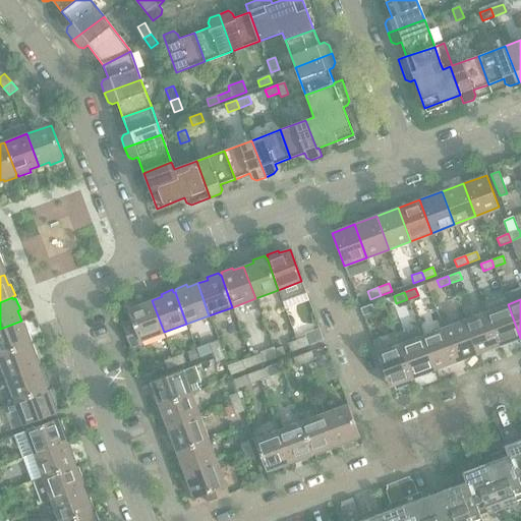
[(164,332),(152,300),(141,304),(140,301),(129,305),(130,308),(128,309),(132,321),(122,324),(131,347),(140,343),(140,341),(164,332)]
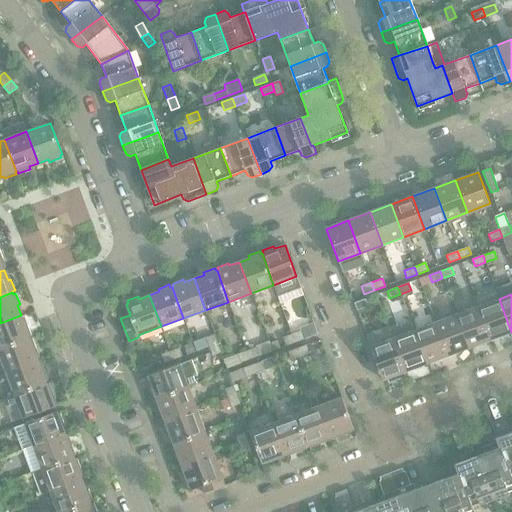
[(368,306),(365,299),(354,303),(357,310),(368,306)]
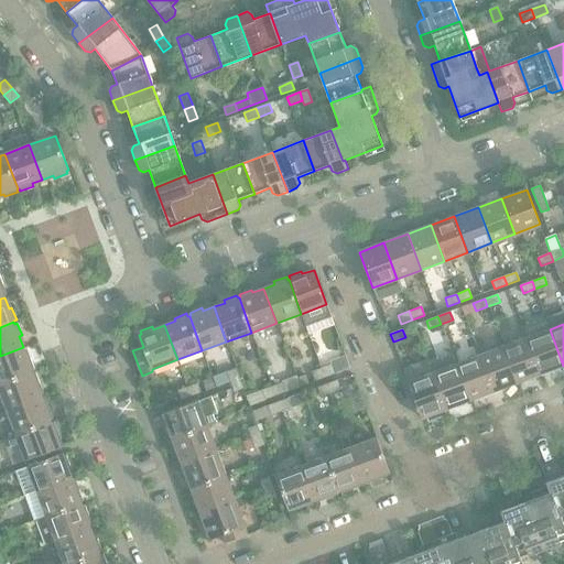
[(563,366),(550,329),(527,338),(541,375),(563,366)]
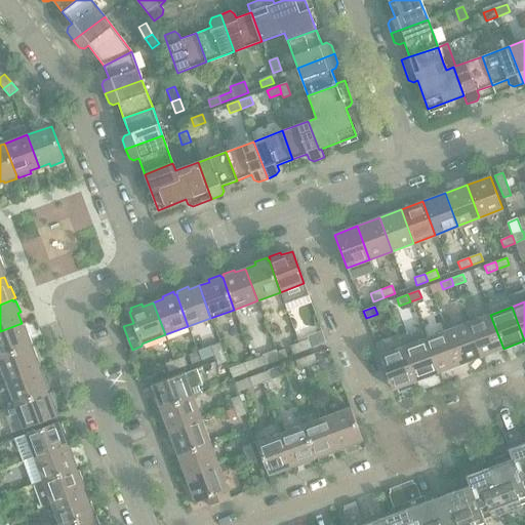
[(503,349),(490,315),(468,323),(480,357),(503,349)]
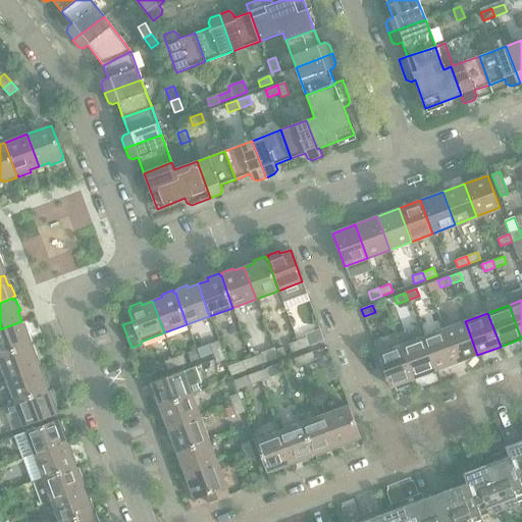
[(32,342),(28,330),(24,331),(21,321),(0,329),(0,355),(30,345),(30,343),(32,342)]
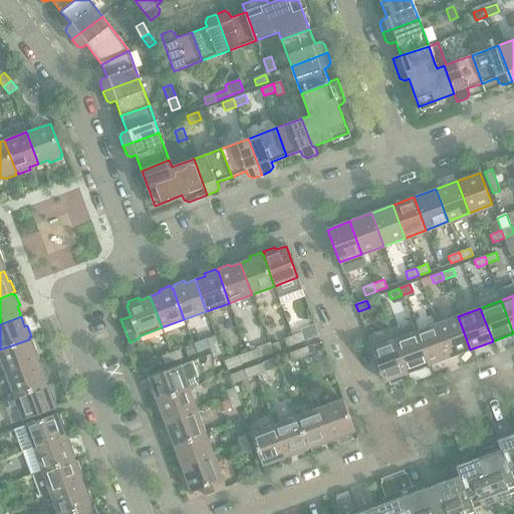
[(470,349),(458,316),(437,324),(449,357),(470,349)]
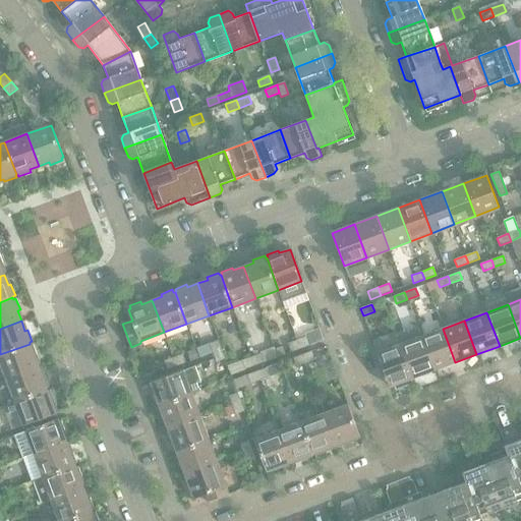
[(455,362),(443,329),(421,337),(433,370),(455,362)]
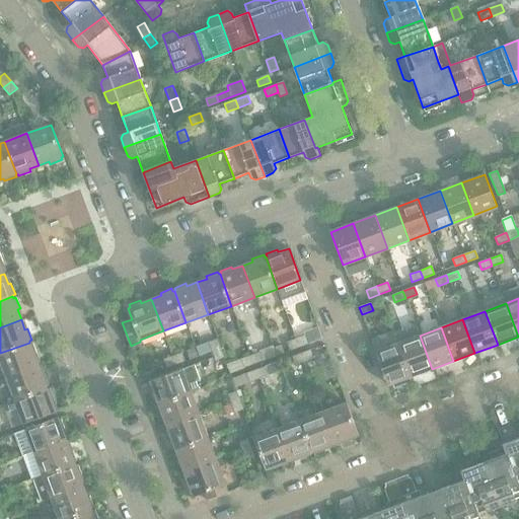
[(411,377),(397,344),(393,331),(371,341),(388,385),(411,377)]
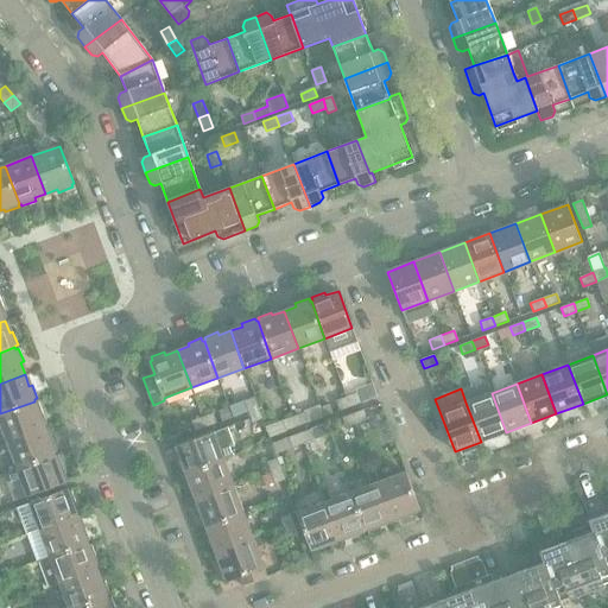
[(361,403),(358,393),(347,397),(350,407),(361,403)]
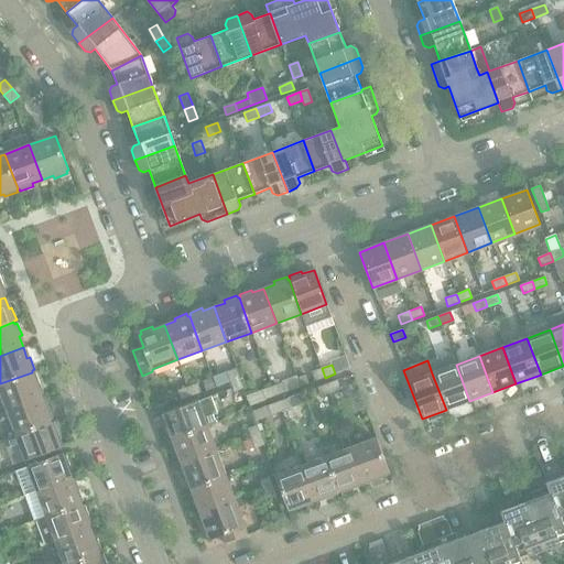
[(469,401),(456,365),(432,373),(446,410),(469,401)]
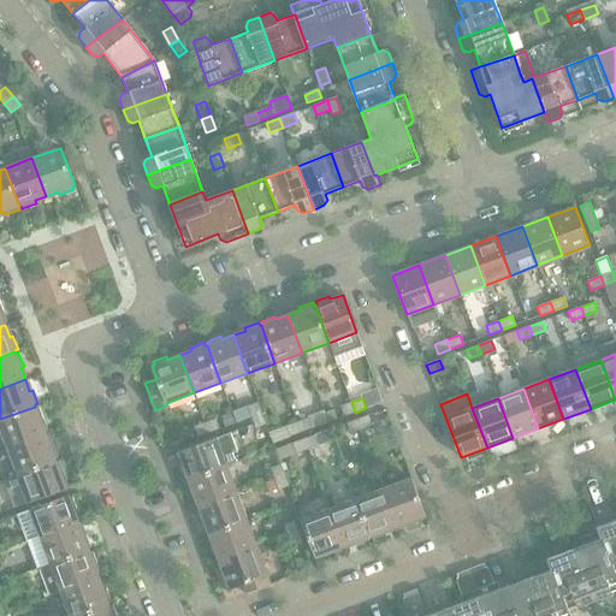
[(261,413),(258,402),(247,406),(252,418),(261,413)]
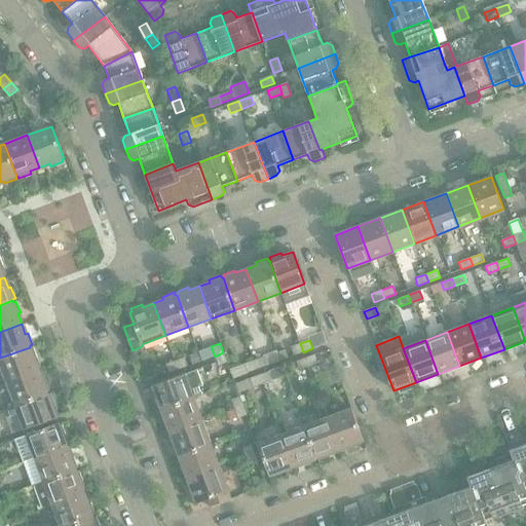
[(303,352),(300,343),(291,347),(294,355),(303,352)]
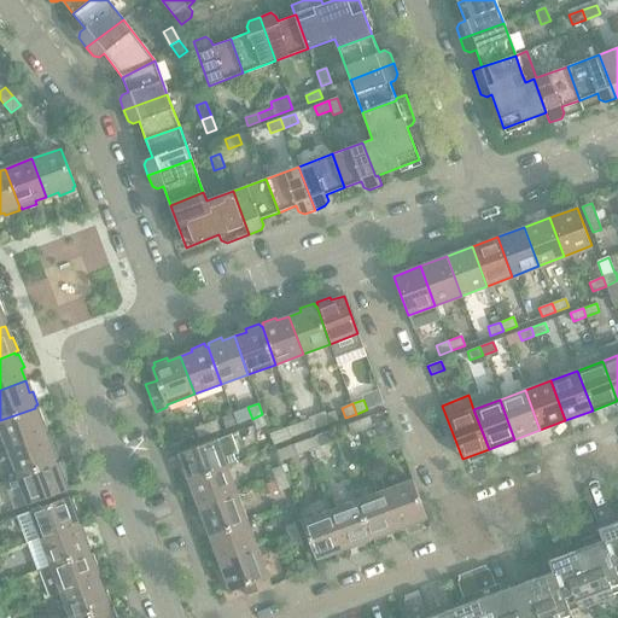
[(46,435),(41,423),(45,421),(39,408),(36,409),(35,408),(0,420),(0,429),(7,449),(46,435)]
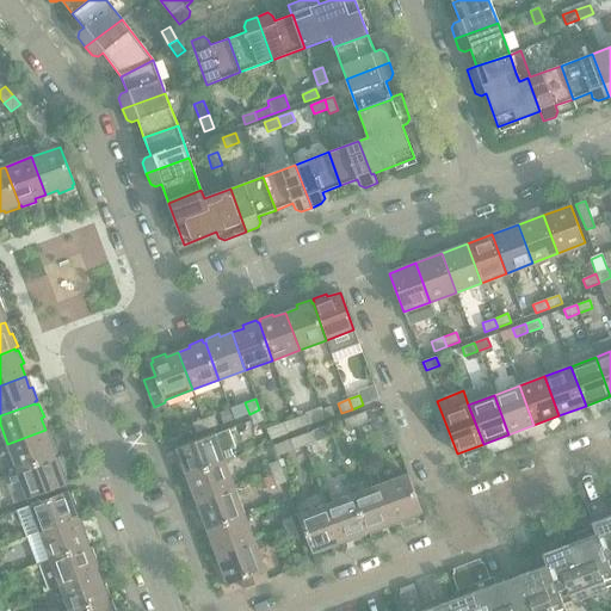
[(233,419),(229,409),(220,413),(223,424),(233,419)]
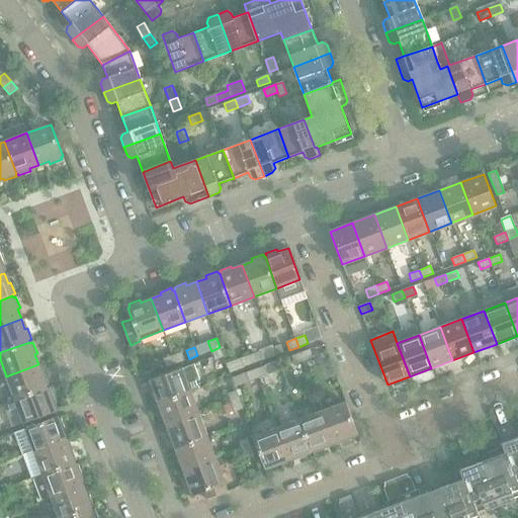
[(224,356),(220,347),(211,351),(214,360),(224,356)]
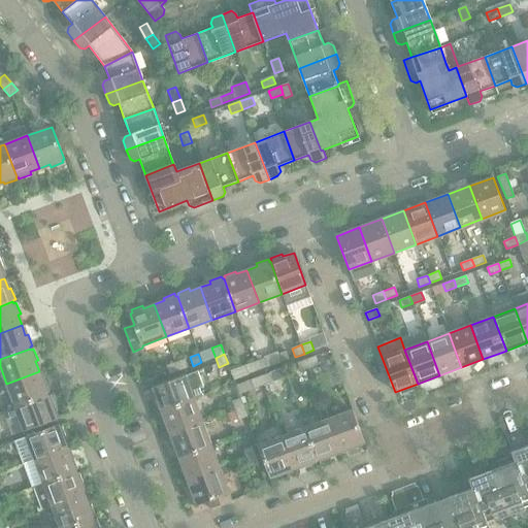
[(319,364),(316,356),(306,359),(309,368),(319,364)]
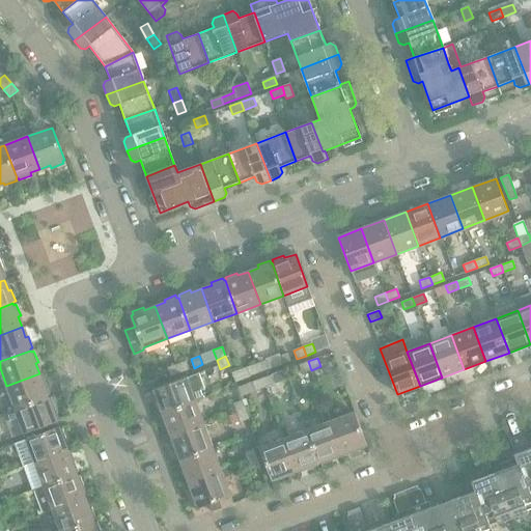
[(189,369),(186,361),(176,364),(179,373),(189,369)]
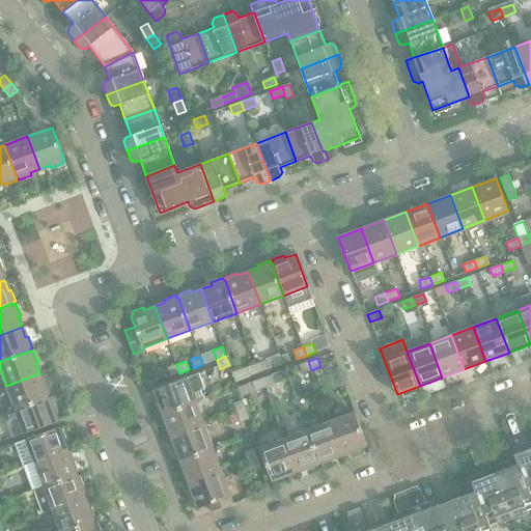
[(269,369),(266,361),(255,364),(258,372),(269,369)]
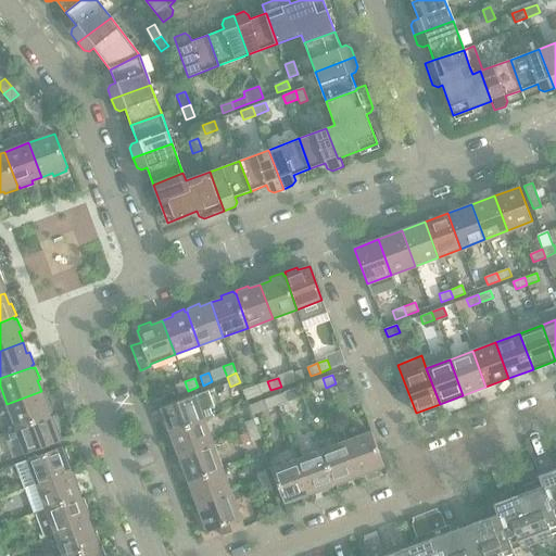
[(326,388),(323,378),(313,382),(316,391),(326,388)]
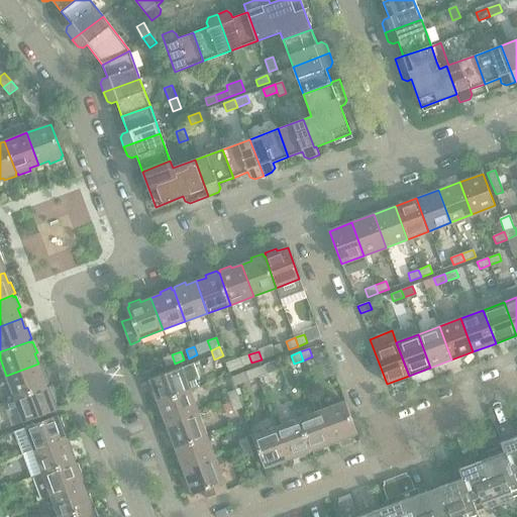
[(175,364),(172,354),(163,357),(166,367),(175,364)]
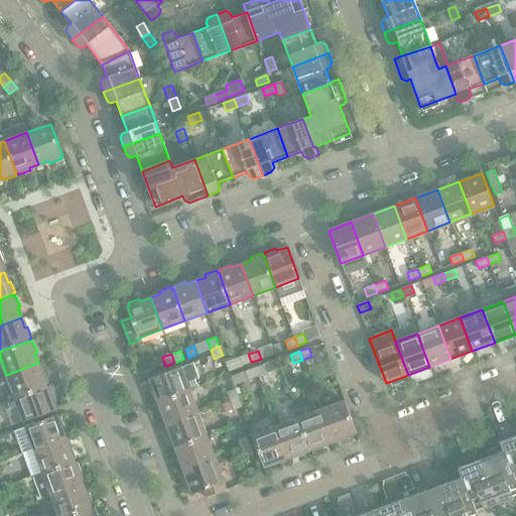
[(251,362),(248,354),(240,357),(243,366),(251,362)]
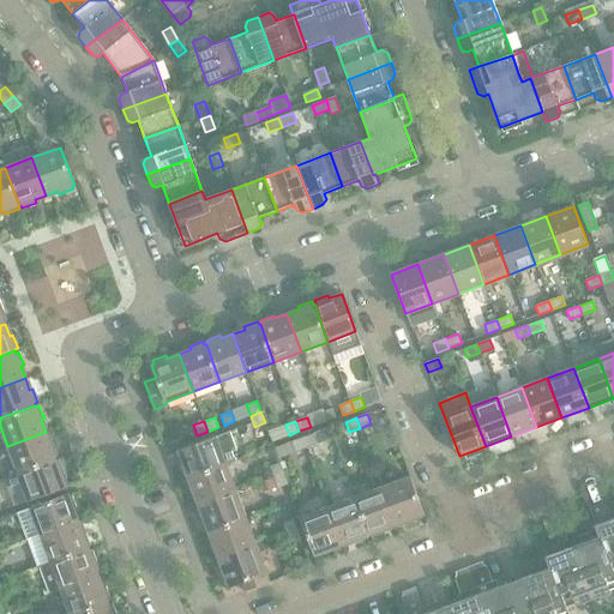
[(333,438),(329,428),(319,432),(323,443),(333,438)]
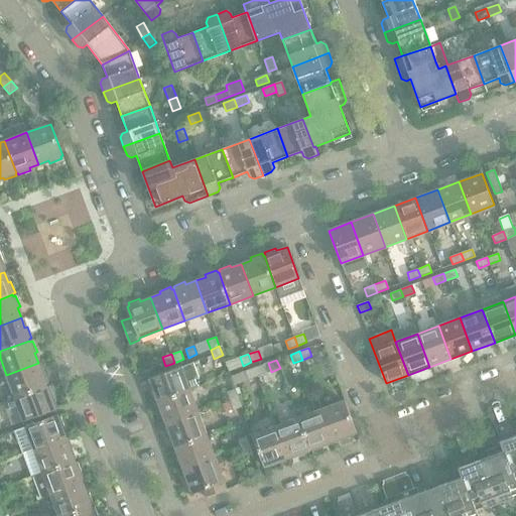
[(48,383),(44,372),(41,373),(38,363),(6,375),(15,398),(46,386),(45,384),(48,383)]
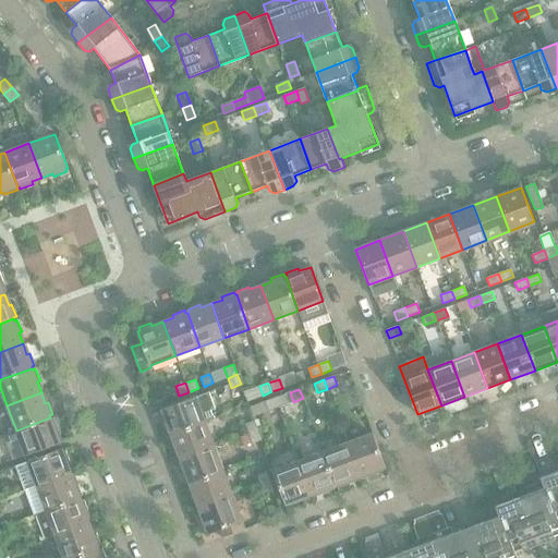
[(214,417),(210,410),(214,409),(208,392),(196,397),(161,409),(166,421),(164,422),(168,434),(170,433),(171,435),(205,422),(205,420),(214,417)]
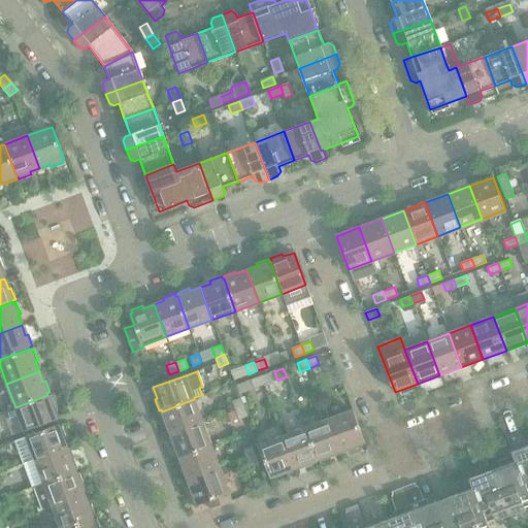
[(272,382),(269,372),(260,376),(263,386),(272,382)]
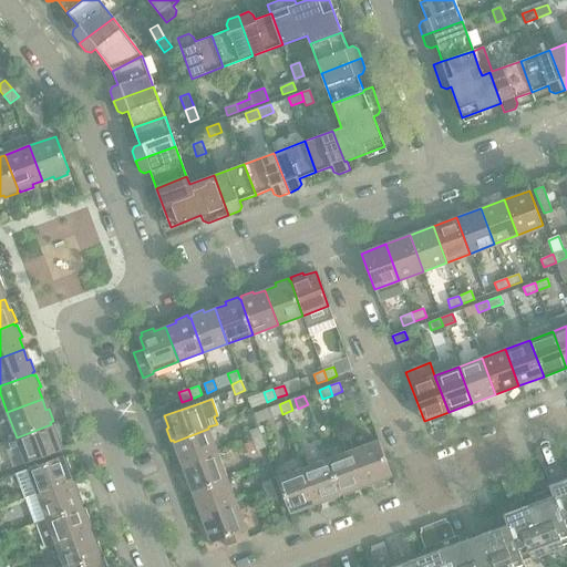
[(282,414),(279,404),(269,408),(272,418),(282,414)]
